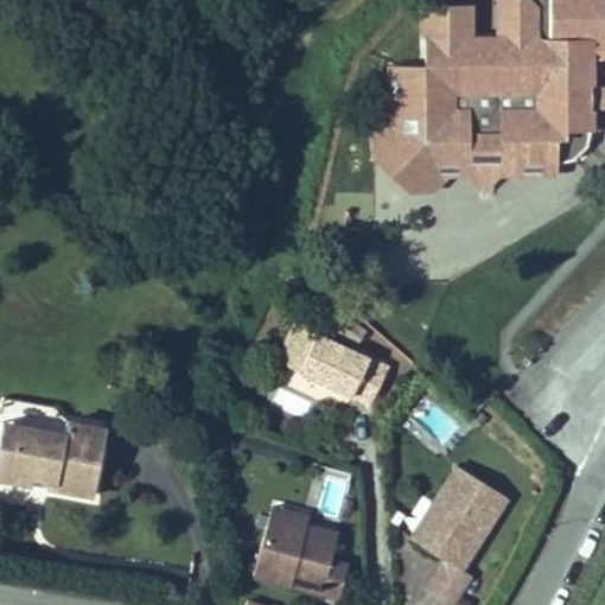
[(604,0),(501,0),(502,40),(472,40),(472,8),(426,8),(426,68),(400,67),(400,115),(426,115),(426,167),(471,167),(472,155),(502,155),(502,166),(559,166),(559,141),(555,138),(565,128),(568,132),(593,132),(594,112),(593,88),(594,61),(596,61),(597,40),(604,39),(604,0)]
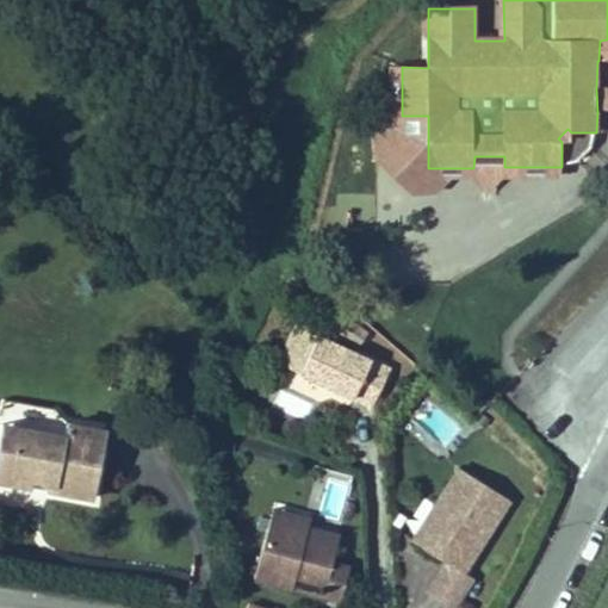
[(438,192),(452,178),(475,178),(490,192),(503,178),(562,178),(562,167),(504,167),(504,156),(475,156),(473,168),(428,168),(428,116),(402,116),(402,67),(392,68),(391,125),(377,138),(377,157),(411,192),(438,192)]
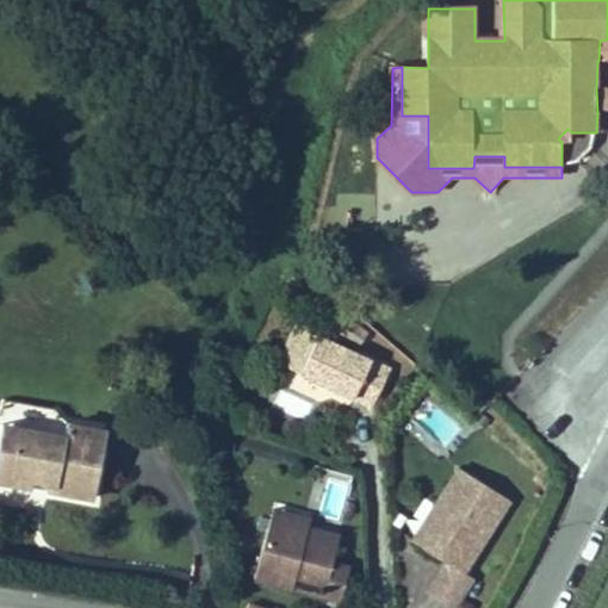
[(607,87),(596,88),(597,112),(607,111),(607,87)]
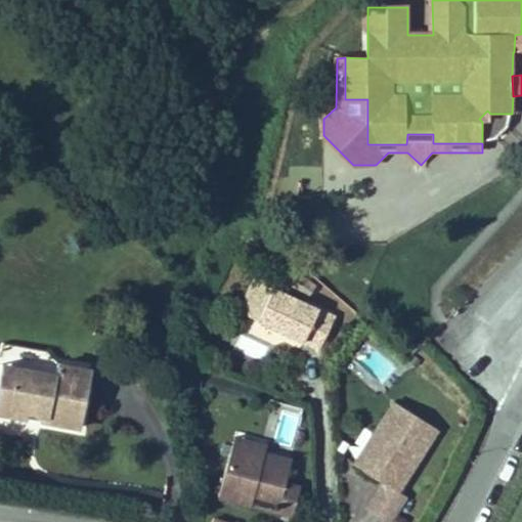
[(259,321),(274,289),(276,286),(258,276),(241,312),(259,321)]
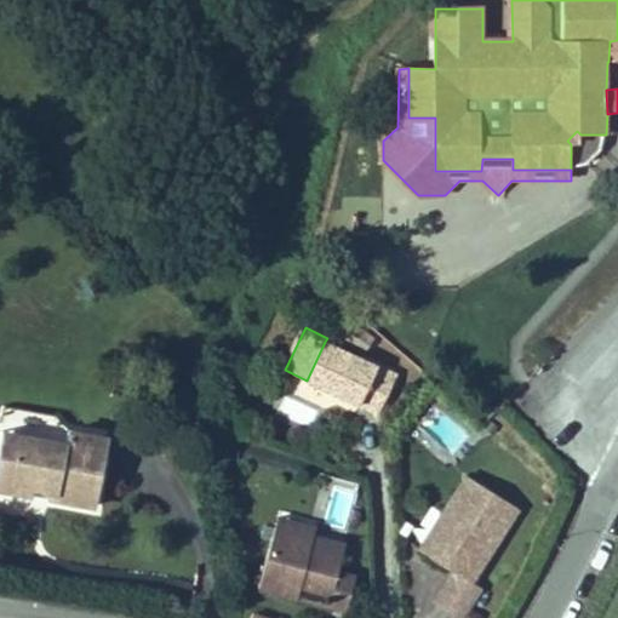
[(382,416),(400,377),(325,342),(307,381),(382,416)]
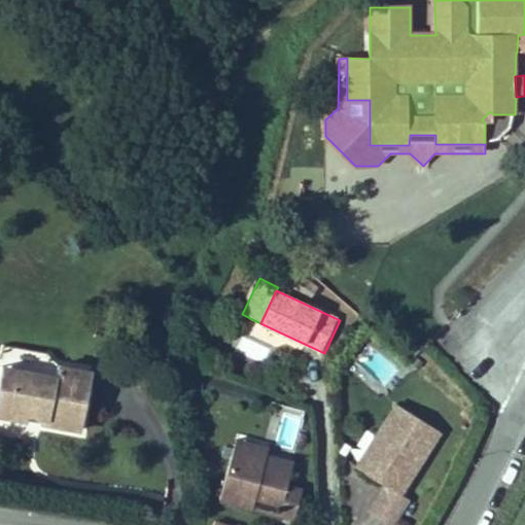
[(267,362),(272,347),(241,339),(236,354),(267,362)]
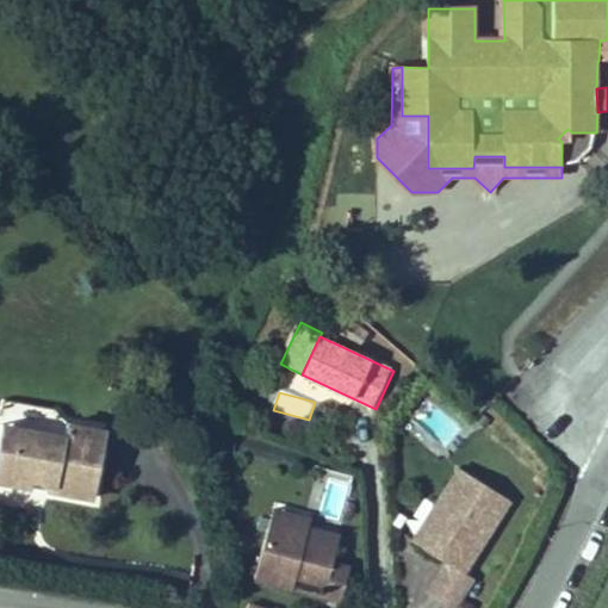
[(69,425),(57,410),(7,402),(4,425),(19,428),(67,436),(69,425)]
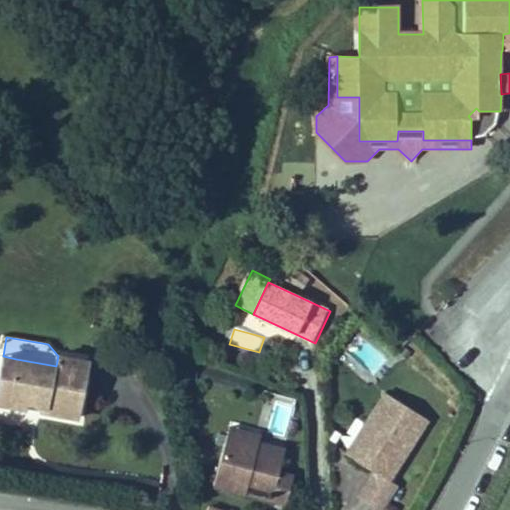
[(80,419),(91,362),(58,356),(56,366),(16,359),(13,375),(0,372),(0,404),(28,409),(29,402),(42,405),(41,412),(80,419)]
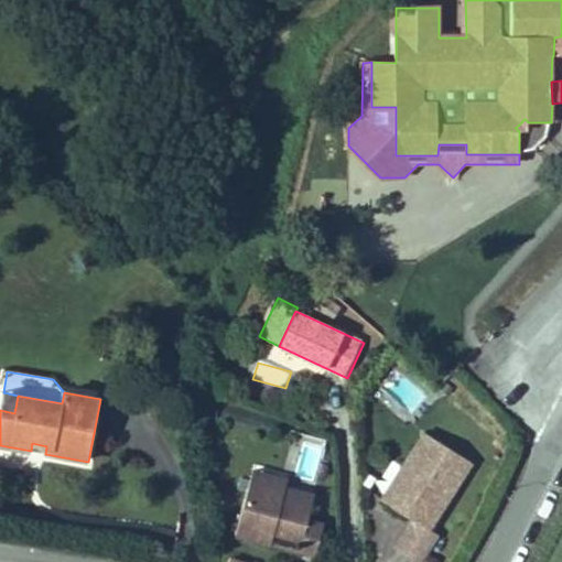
[(430,531),(473,463),(428,434),(404,469),(414,475),(393,508),(415,521),(430,531)]
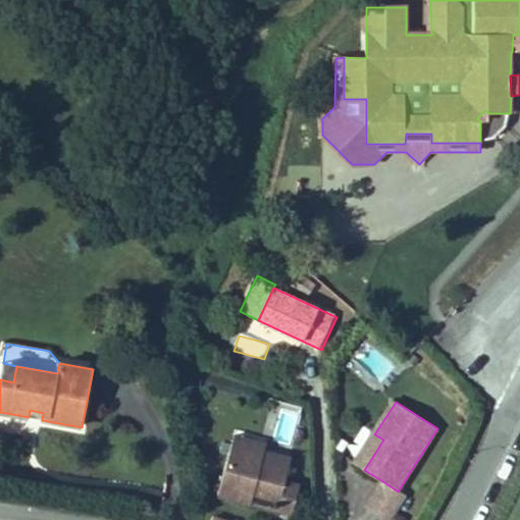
[(42,420),(43,413),(30,410),(29,417),(42,420)]
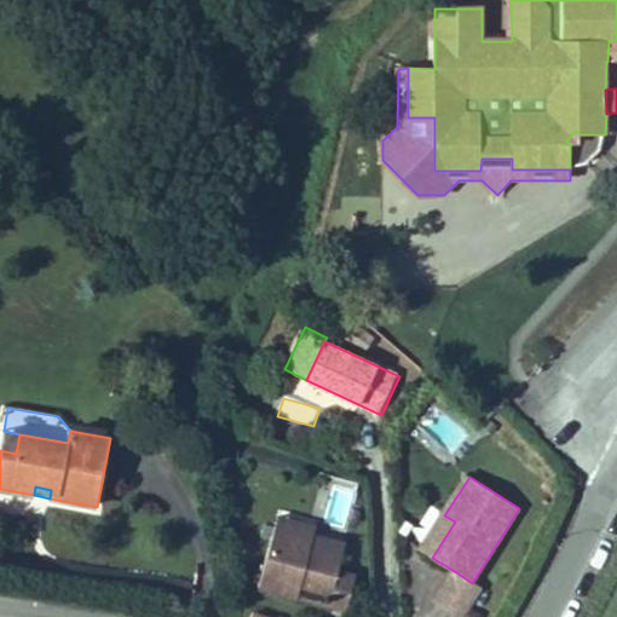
[(432,558),(455,522),(444,515),(421,551),(432,558)]
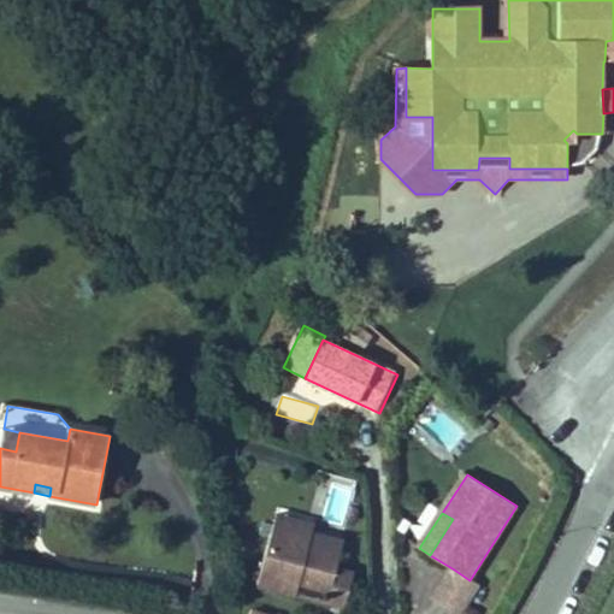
[(316,525),(278,515),(276,524),(313,535),(316,525)]
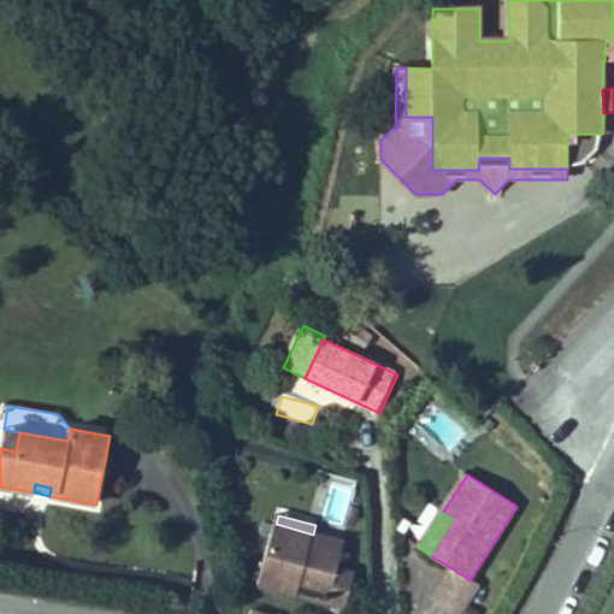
[(337,570),(346,543),(313,535),(276,524),(259,585),(297,596),(300,584),(330,592),(328,604),(347,609),(355,574),(337,570)]
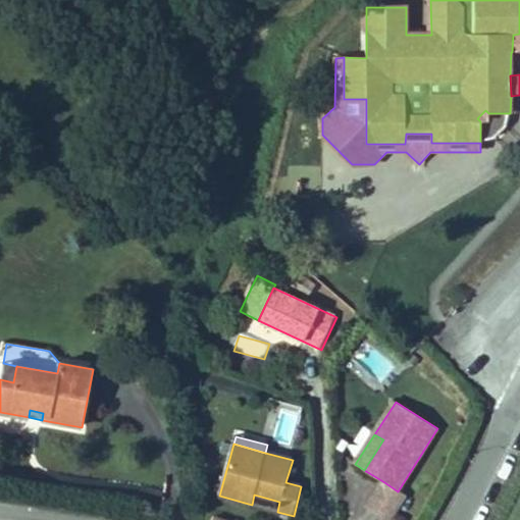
[(391,519),(406,497),(398,491),(384,482),(368,509),(385,519),(391,519)]
